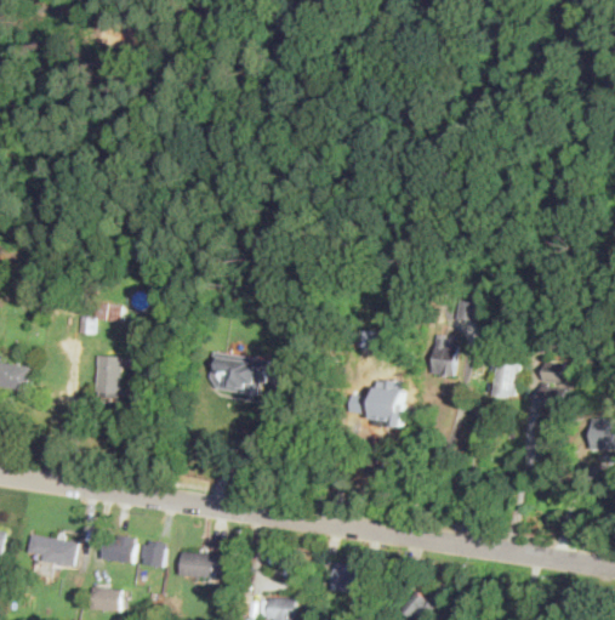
[(45,268),(44,279),(35,278),(36,268),(45,268)]
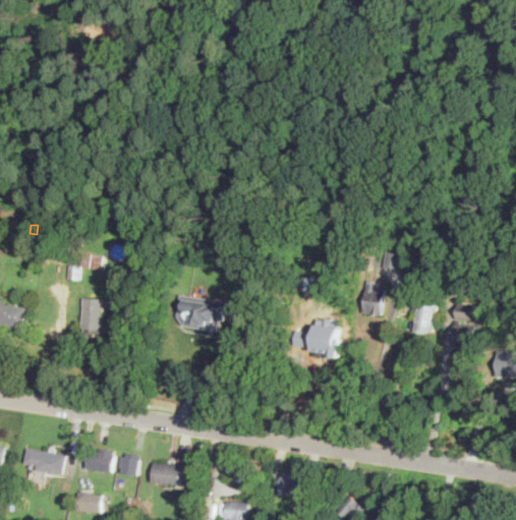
[(400,255),(397,271),(381,268),(382,263),(383,251),(400,253),(400,255)]
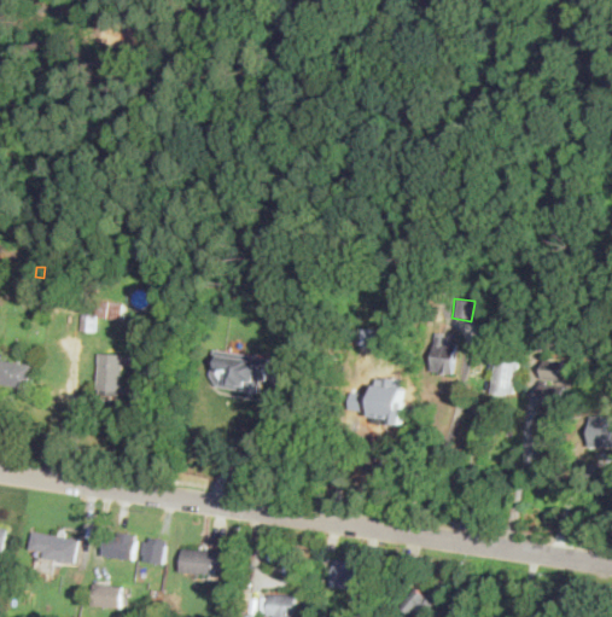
[(120,306),(117,320),(94,316),(97,302),(120,306)]
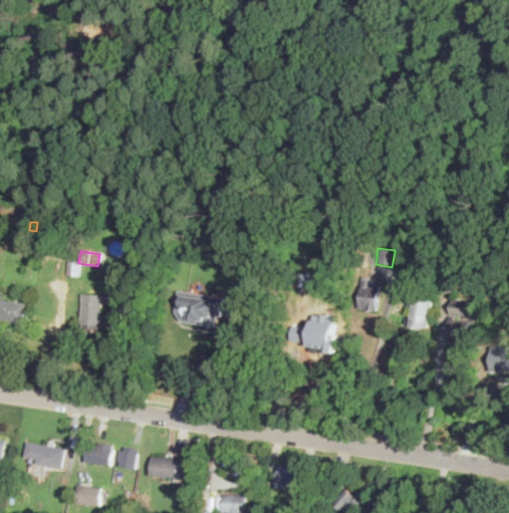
[(77,262),(76,276),(64,275),(65,261),(77,262)]
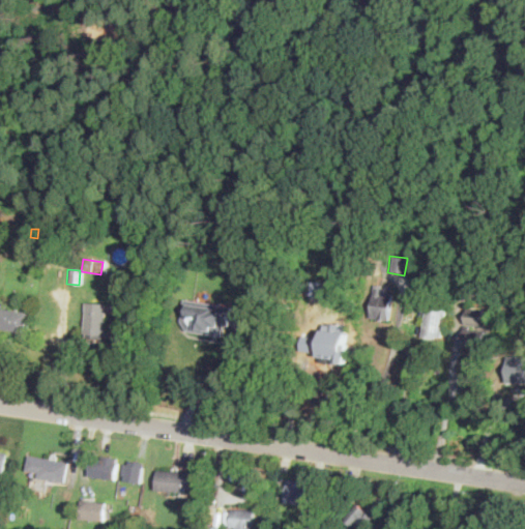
[(324,272),(318,298),(308,295),(314,269),(324,272)]
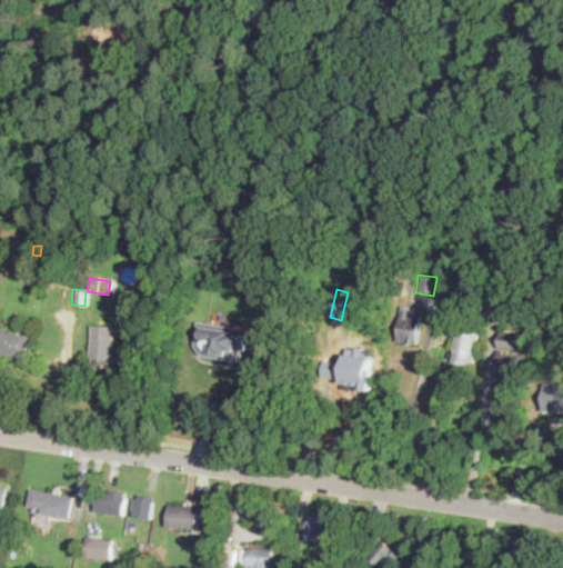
[(460,296),(456,312),(455,312),(445,310),(443,310),(446,295),(460,296)]
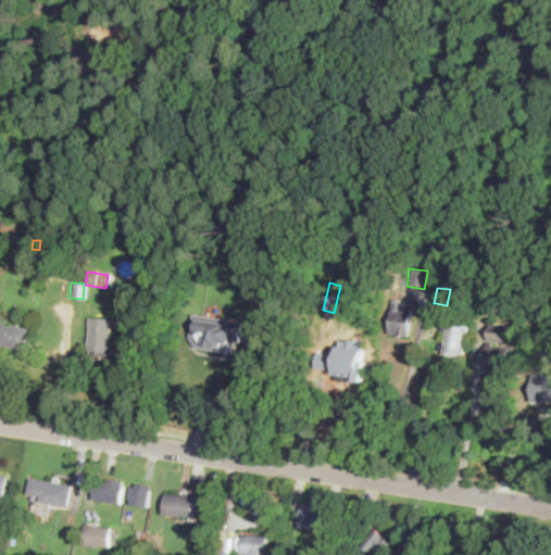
[(409,310),(405,339),(393,337),(393,336),(386,335),(390,299),(398,300),(397,303),(400,304),(400,308),(409,310)]
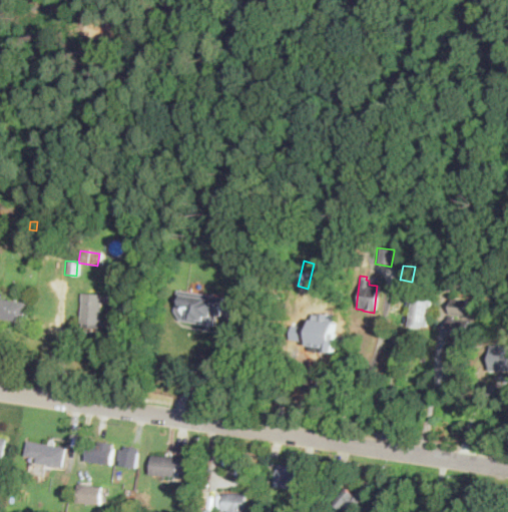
[(220,298),(218,316),(213,316),(211,326),(177,321),(171,311),(174,292),(220,298)]
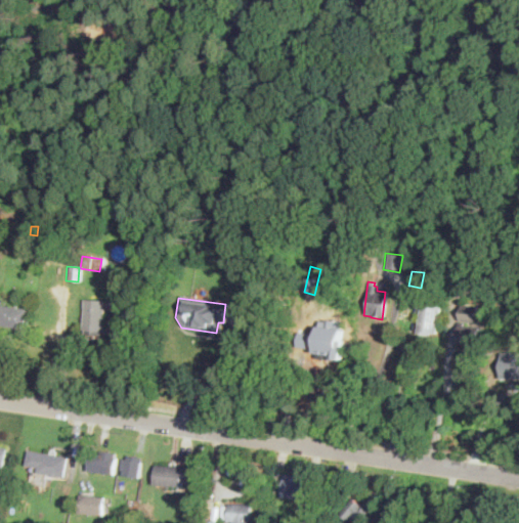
[(437,306),(433,333),(426,332),(426,336),(414,334),(418,306),(431,308),(432,305),(437,306)]
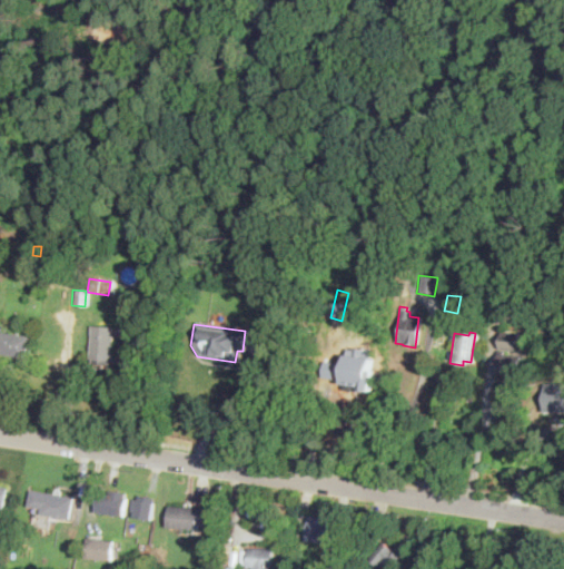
[(515,334),(513,352),(495,349),(497,332),(515,334)]
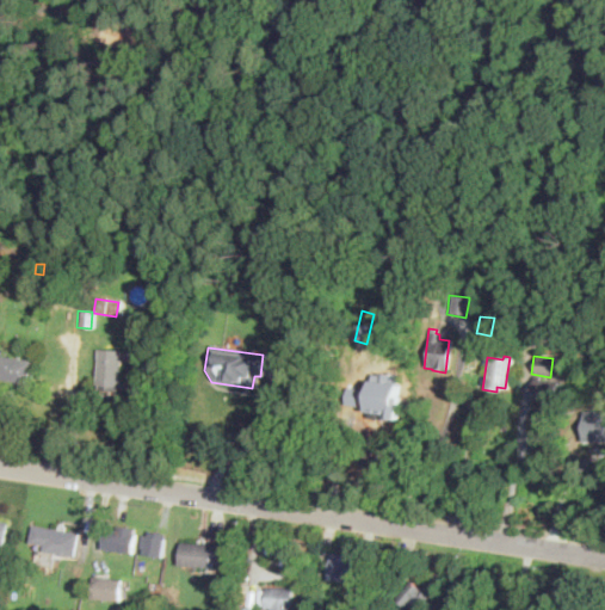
[(23,382),(23,384),(0,380),(0,357),(28,362),(23,382)]
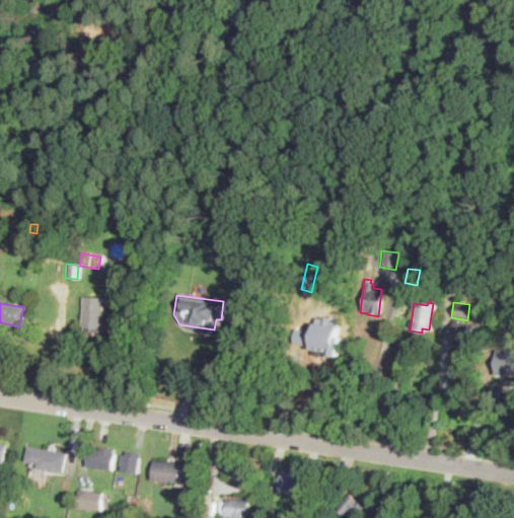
[(99,307),(97,333),(79,331),(80,306),(99,307)]
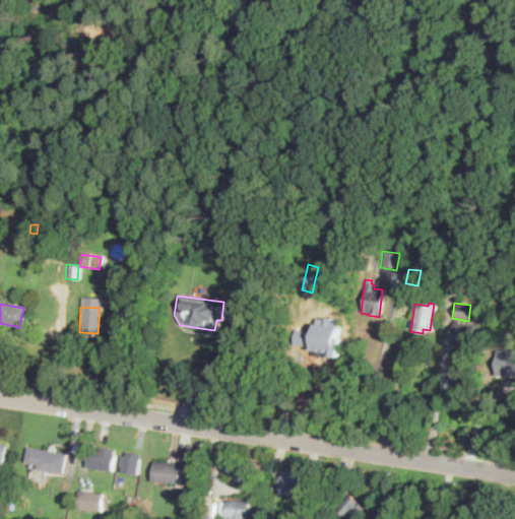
[(473,327),(470,343),(448,339),(451,320),(457,321),(456,324),(473,327)]
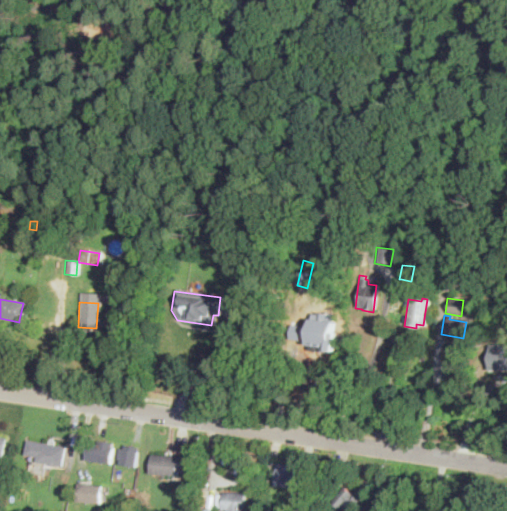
[(310,329),(306,354),(286,351),(287,340),(294,341),(296,327),(310,329)]
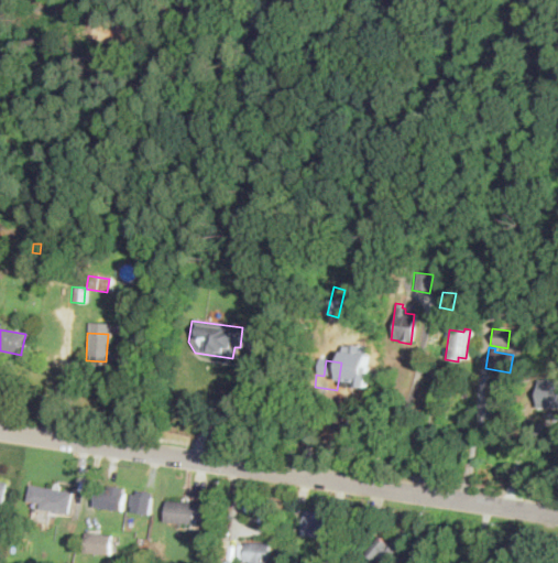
[(534,407),(557,407),(557,379),(535,379),(534,407)]
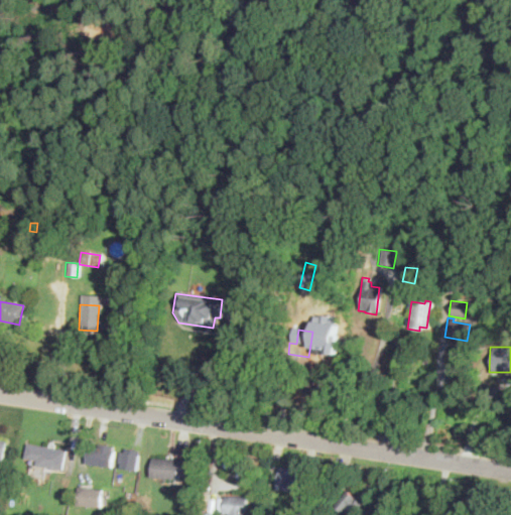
[(113,445),(110,468),(84,465),(86,446),(96,447),(96,443),(113,445)]
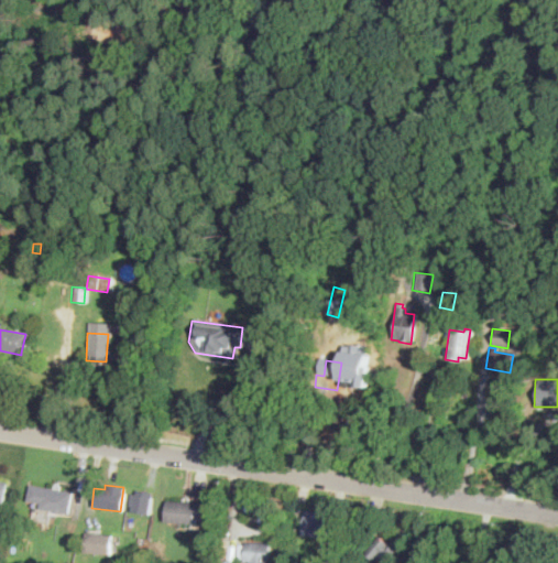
[(69,493),(66,513),(37,509),(37,505),(24,502),(28,486),(69,493)]
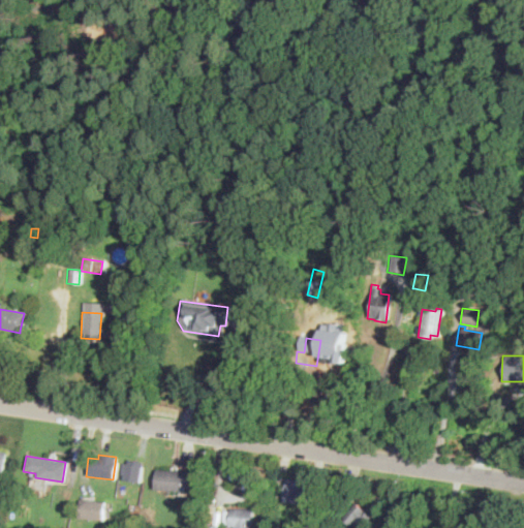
[(137,464),(136,483),(122,482),(123,463),(137,464)]
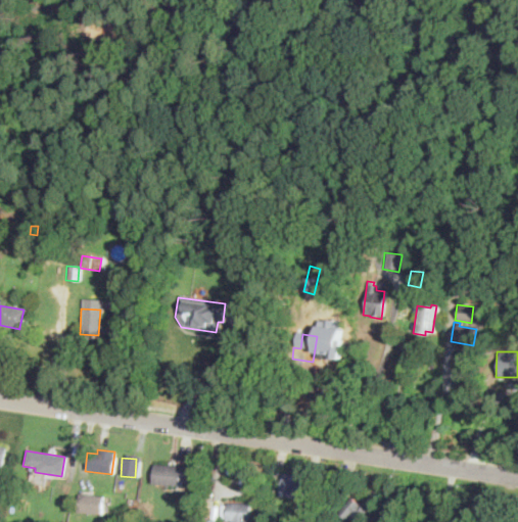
[(192,467),(191,483),(178,482),(178,486),(151,484),(152,465),(192,467)]
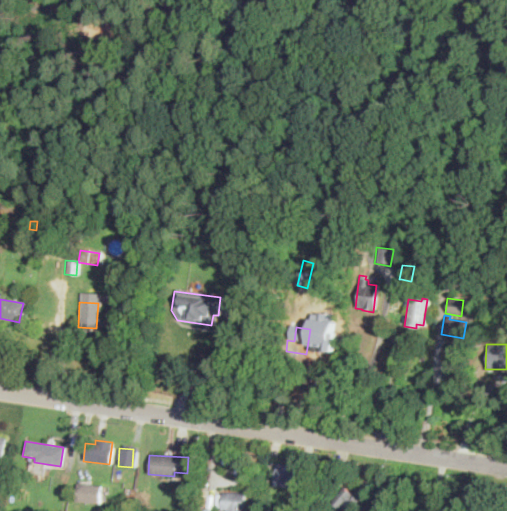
[(306,470),(304,490),(272,486),(275,465),(306,470)]
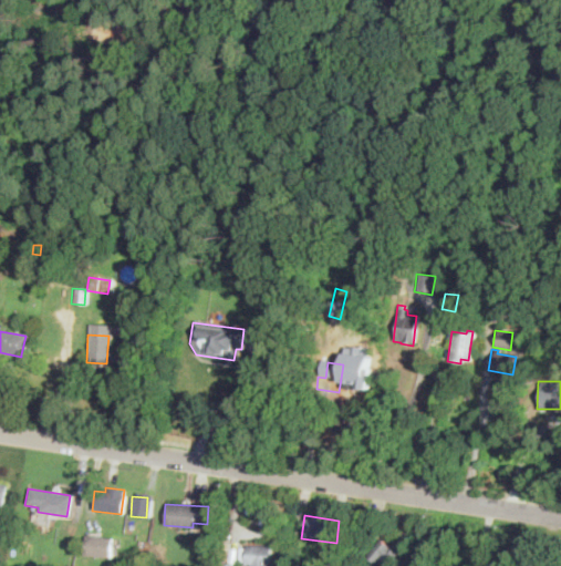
[(400,542),(406,546),(391,565),(387,565),(380,561),(376,565),(365,556),(378,538),(388,545),(395,535),(402,539),(400,542)]
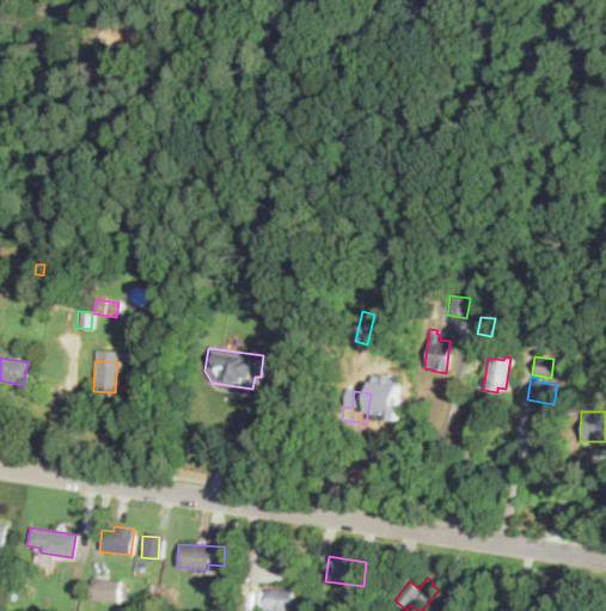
[(118,581),(118,603),(86,600),(86,580),(118,581)]
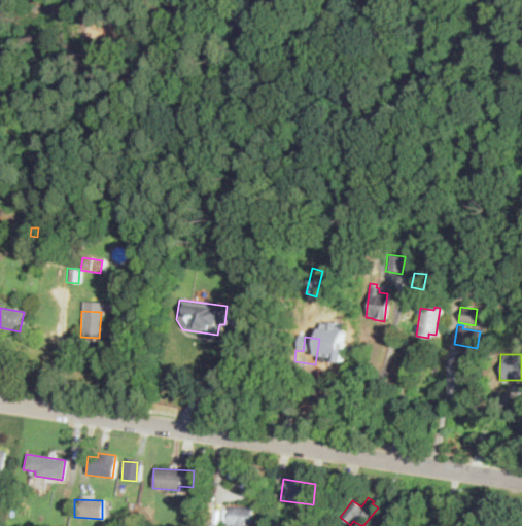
[(211,500),(209,519),(203,519),(203,510),(201,510),(201,502),(204,503),(204,499),(211,500)]
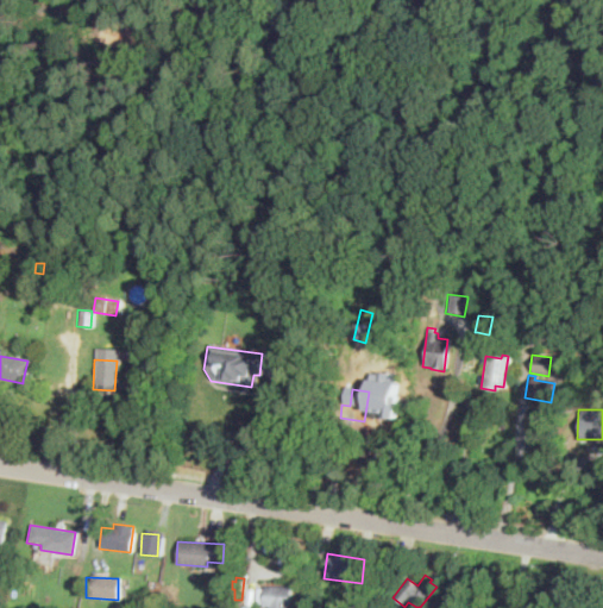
[(287,585),(286,607),(263,607),(252,605),(253,590),(261,590),(261,585),(287,585)]
